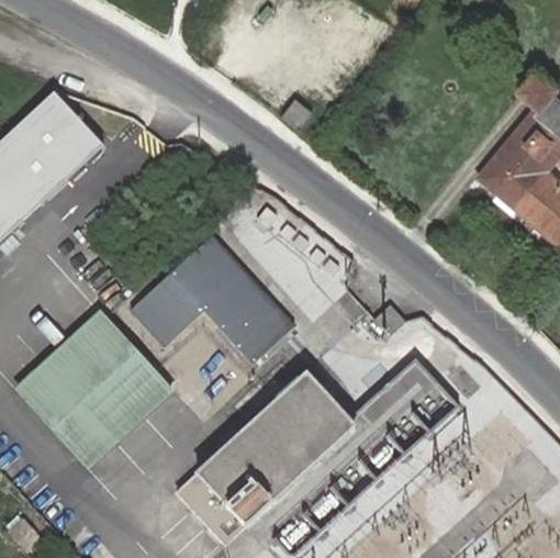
[(54,90),(0,140),(0,237),(102,142),(54,90)]
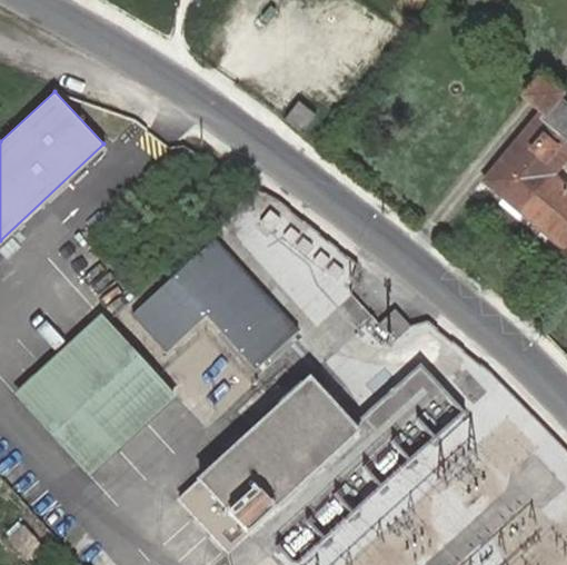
[(312,109),(292,95),(278,115),(297,129),(312,109)]
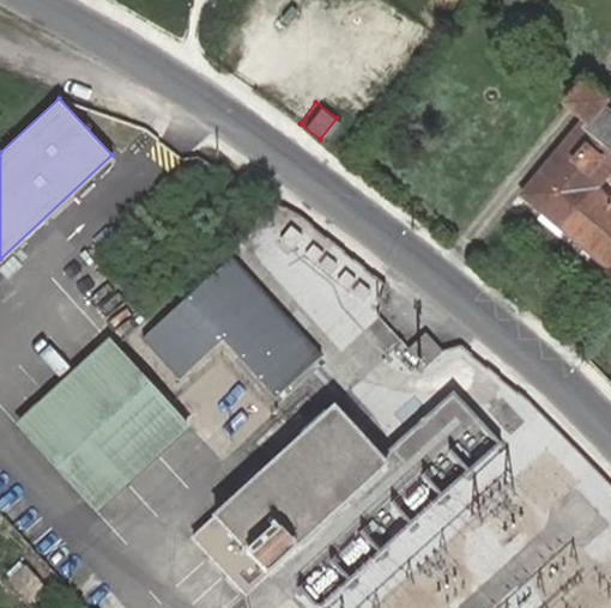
[(610,196),(592,181),(610,157),(610,137),(582,114),(524,184),(610,257),(610,196)]
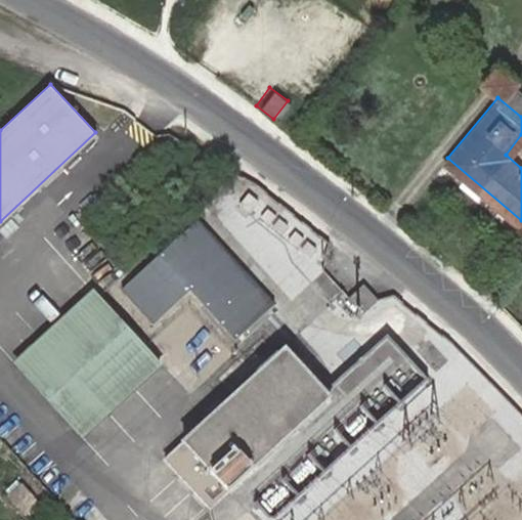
[(124,285),(156,319),(188,291),(233,340),(270,306),(193,222),(124,285)]
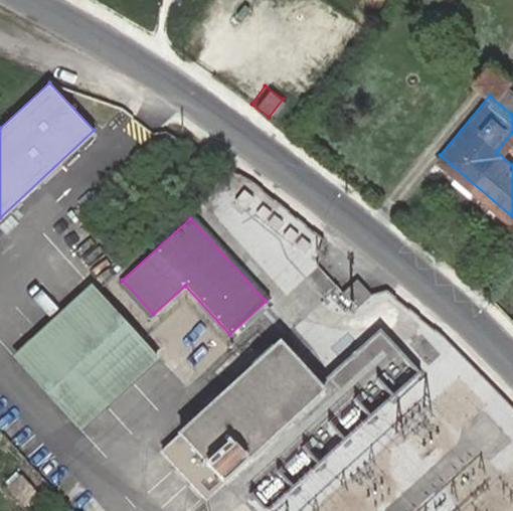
[(354,276),(340,289),(356,306),(371,291),(354,276)]
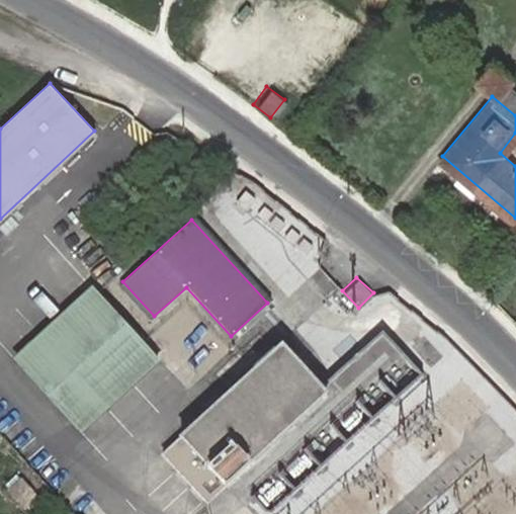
[(158,356),(98,291),(95,288),(16,361),(78,430),(158,356)]
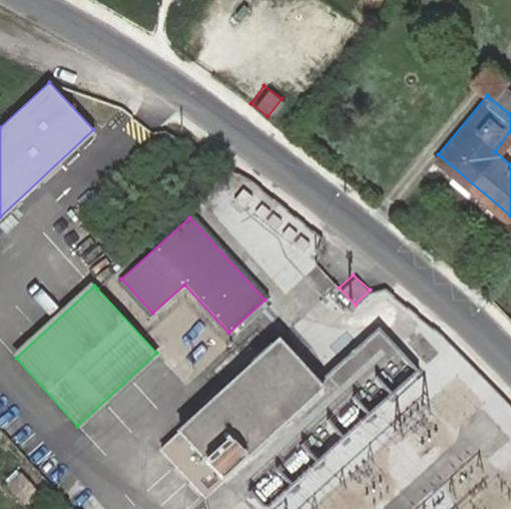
[(279,341),(251,366),(212,401),(160,448),(204,497),(323,390),(316,382),(279,341)]
